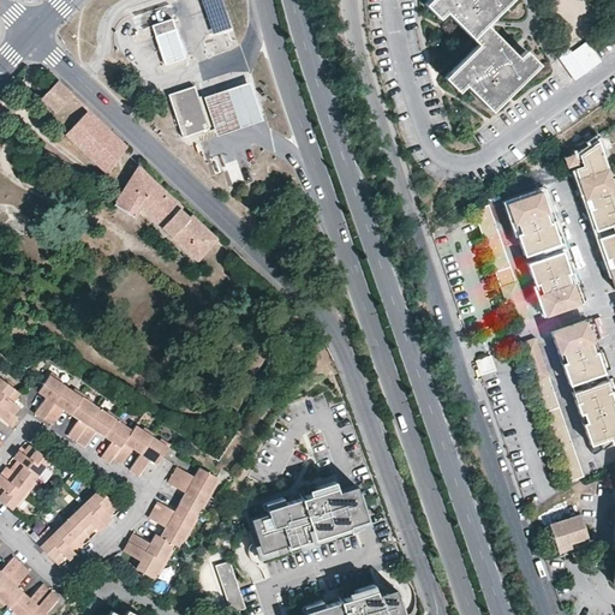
[(222,0),(201,0),(214,34),(232,28),(222,0)]
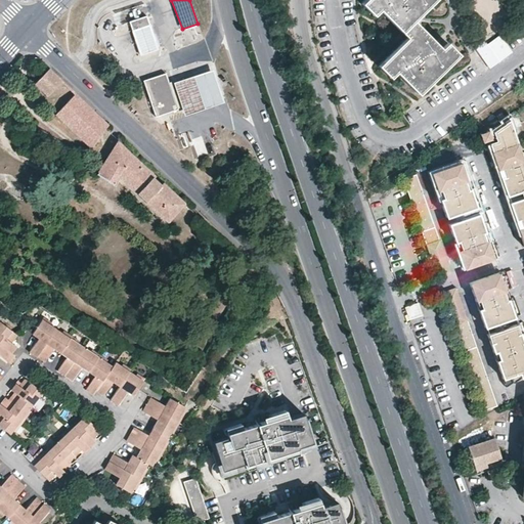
[(363,0),(361,3),(373,14),(379,8),(406,37),(378,66),(390,77),(396,72),(418,93),(457,53),(446,42),(440,48),(412,19),(432,0),(363,0)]
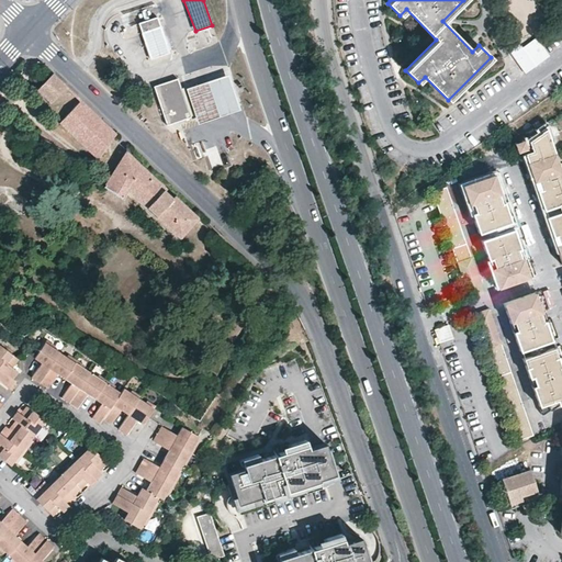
[(159,18),(137,24),(149,59),(170,53),(159,18)]
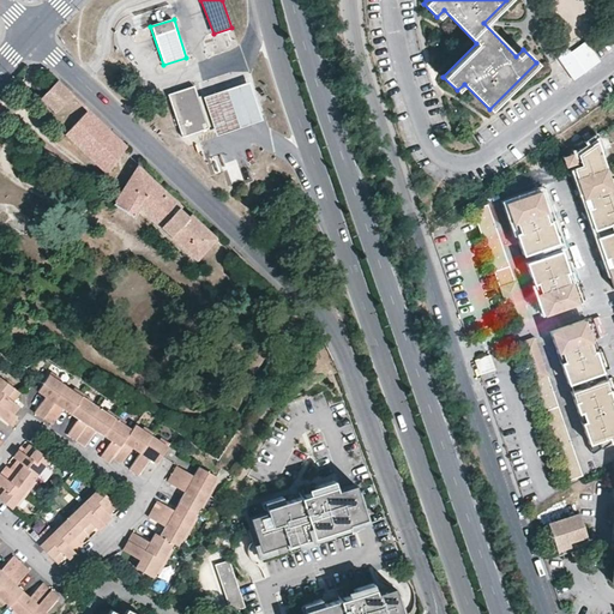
[(588,40),(559,55),(572,79),(601,62),(588,40)]
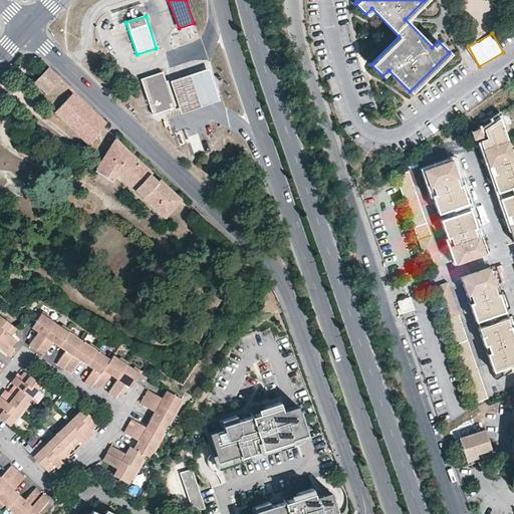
[(57,76),(47,66),(41,74),(33,81),(46,93),(46,94),(58,106),(55,111),(89,145),(105,122),(57,76)]
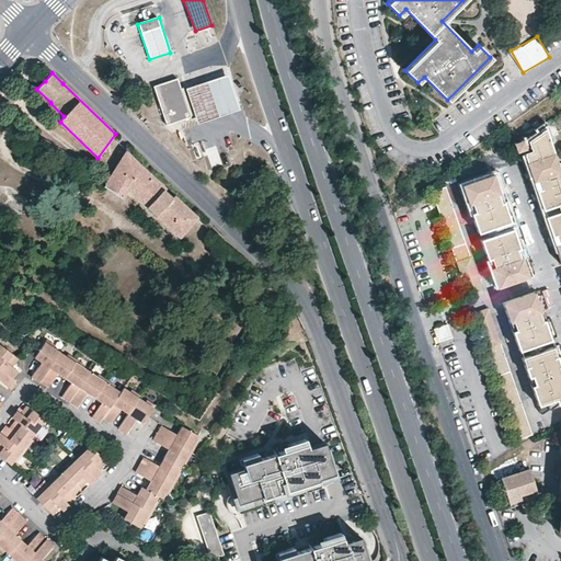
[(241,110),(229,73),(208,81),(186,88),(198,124),(219,116),(241,110)]
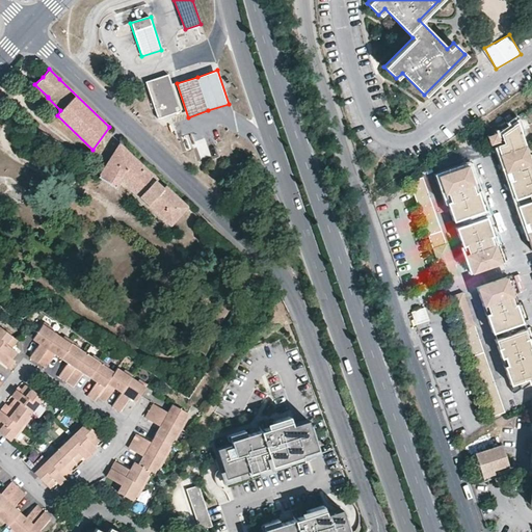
[(168,75),(147,82),(159,118),(181,112),(168,75)]
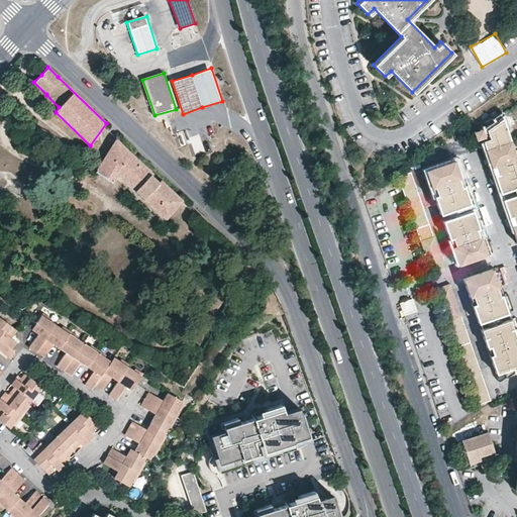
[(1,78),(0,78),(0,96),(10,86),(1,78)]
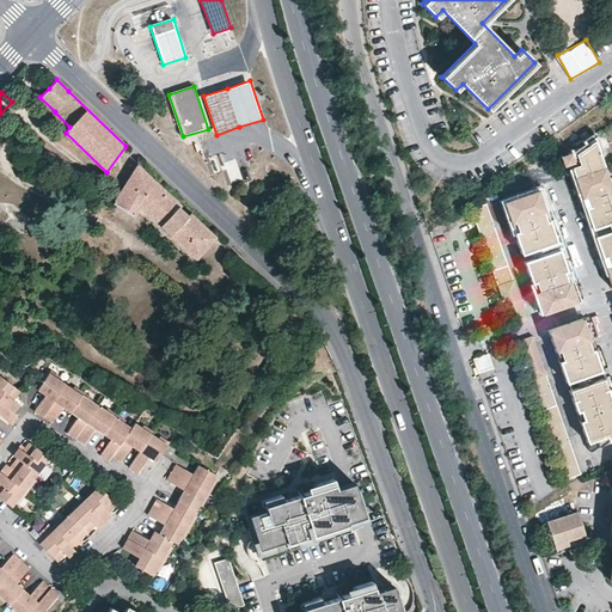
[(585,141),(587,146),(594,141),(598,152),(601,151),(595,134),(585,141)]
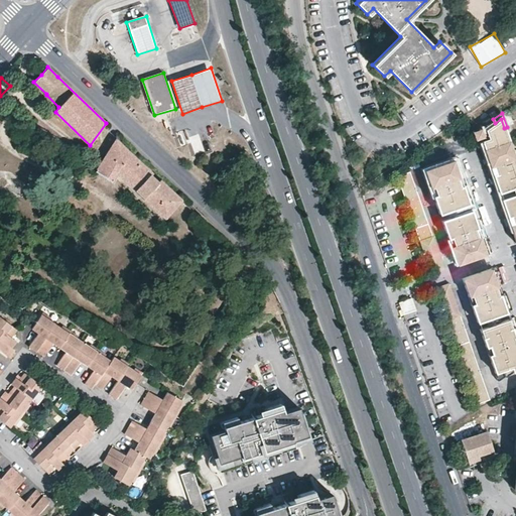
[(501,119),(495,123),(484,129),(487,138),(481,140),(490,166),(498,163),(501,172),(492,175),(498,194),(515,187),(515,188),(515,194),(501,200),(507,219),(515,216),(515,217),(515,224),(510,226),(515,244),(515,243),(515,156),(514,158),(511,150),(504,128),(501,119)]
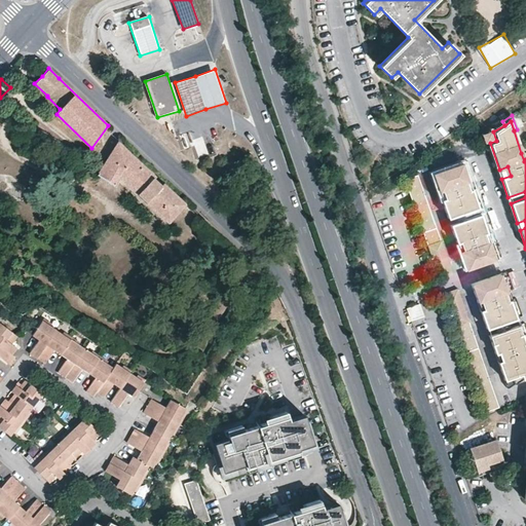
[(37,126),(32,135),(44,143),(49,135),(37,126)]
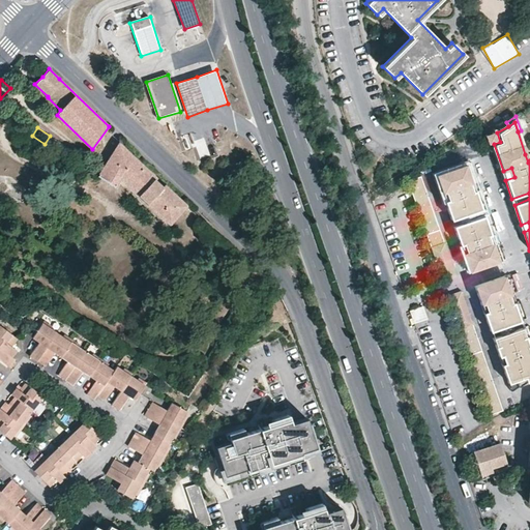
[(492,131),(484,135),(487,143),(495,140),(492,131)]
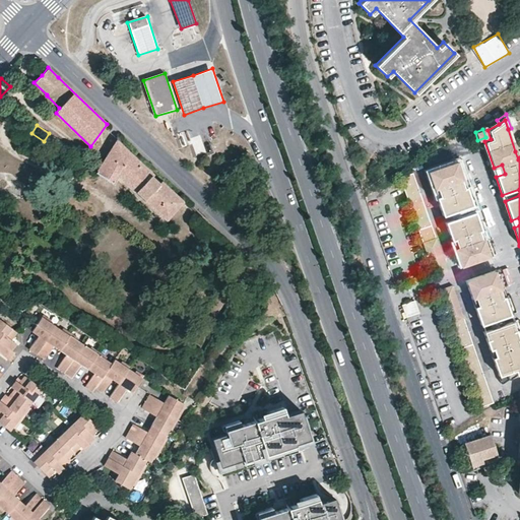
[(127,149),(116,139),(96,171),(114,182),(118,174),(167,219),(183,201),(161,181),(159,183),(150,175),(152,174),(136,158),(127,149)]
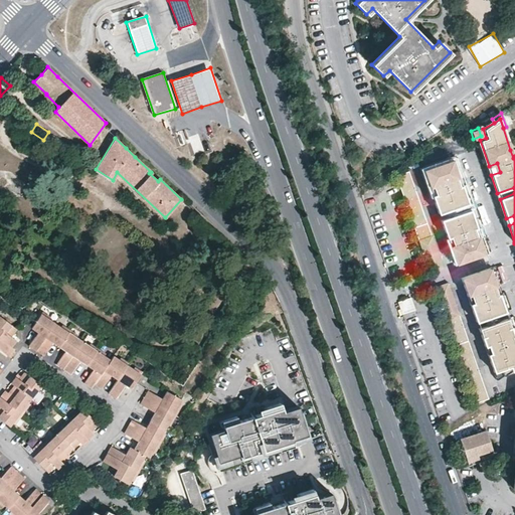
[(422,169),(428,187),(438,183),(441,192),(432,195),(438,212),(448,208),(458,205),(469,201),(462,184),(460,185),(457,176),(460,175),(454,158),(422,169)]
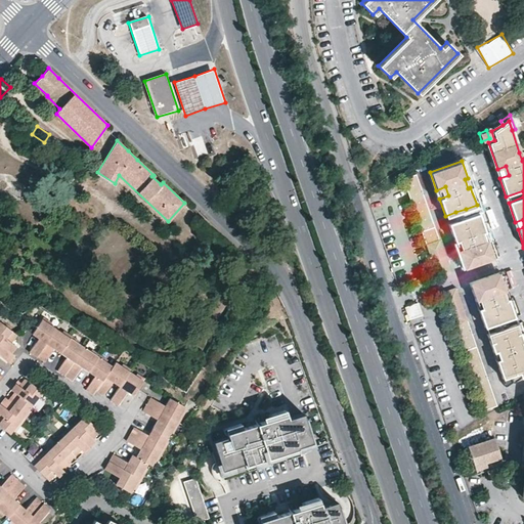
[(506,166),(497,169),(499,178),(509,175),(506,166)]
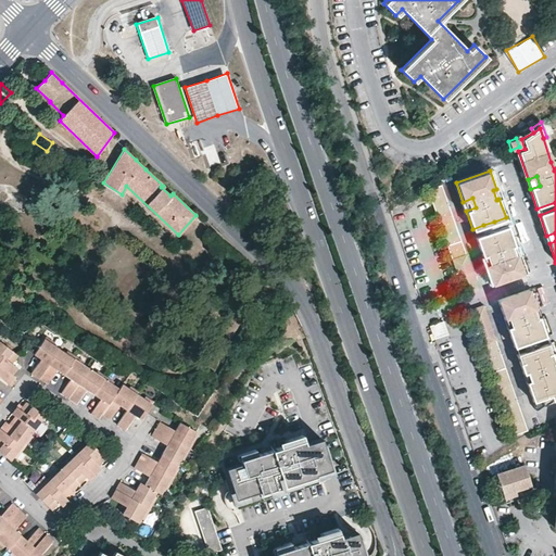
[(472,198),(463,202),(466,211),(476,207),(472,198)]
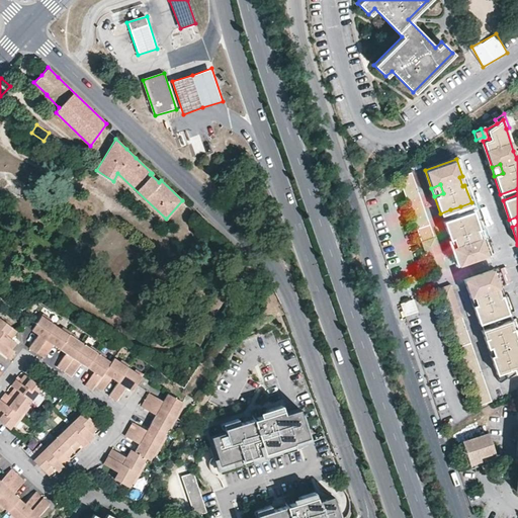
[(500,194),(503,200),(517,194),(517,189),(517,188),(500,194)]
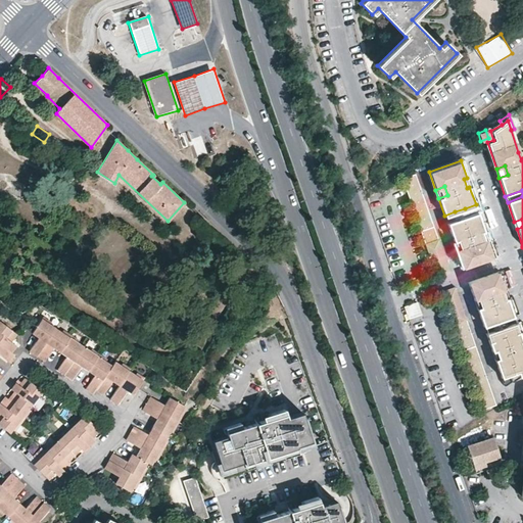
[(465,208),(455,211),(457,220),(467,216),(465,208)]
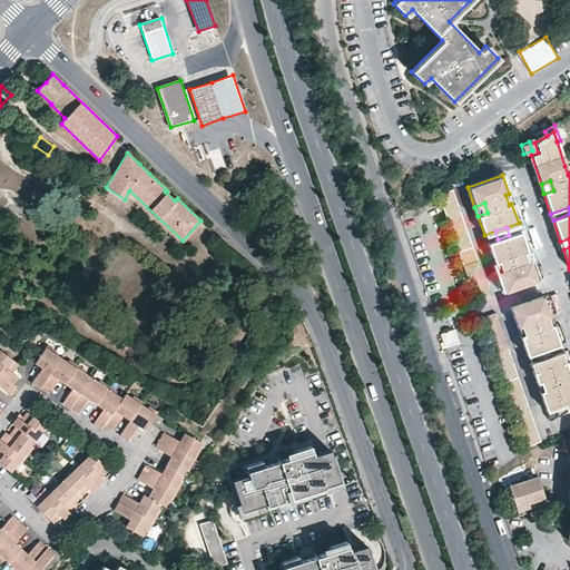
[(521,232),(509,235),(498,239),(487,243),(493,263),(504,259),(507,268),(497,272),(503,292),(538,281),(531,261),(529,262),(526,253),(528,252),(521,232)]
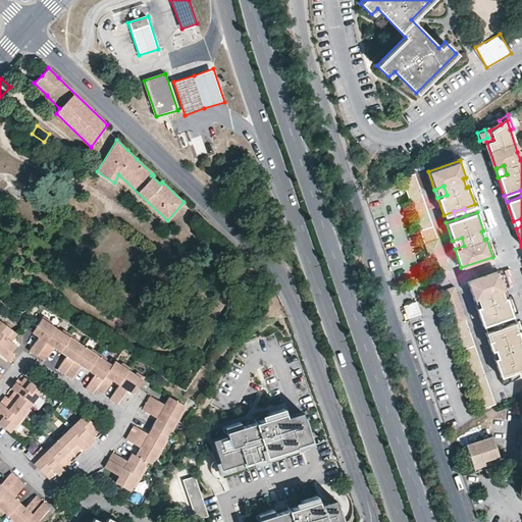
[(513,221),(516,228),(521,226),(521,219),(521,218),(513,221)]
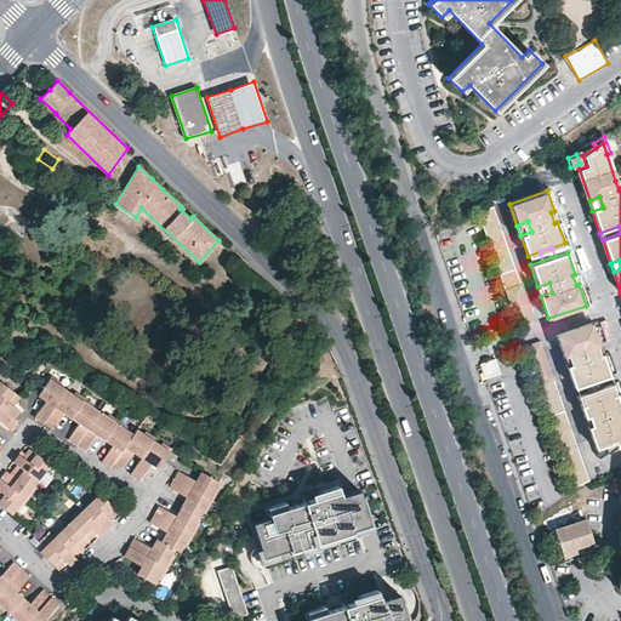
[(550,283),(537,286),(541,296),(552,292),(550,283)]
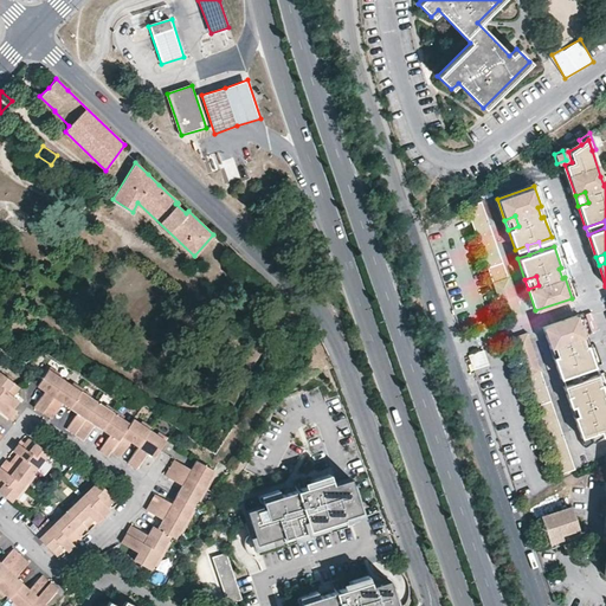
[(541,328),(548,349),(560,346),(563,354),(552,358),(559,379),(571,374),(581,371),(595,366),(588,346),(586,347),(582,337),(585,336),(578,315),(541,328)]
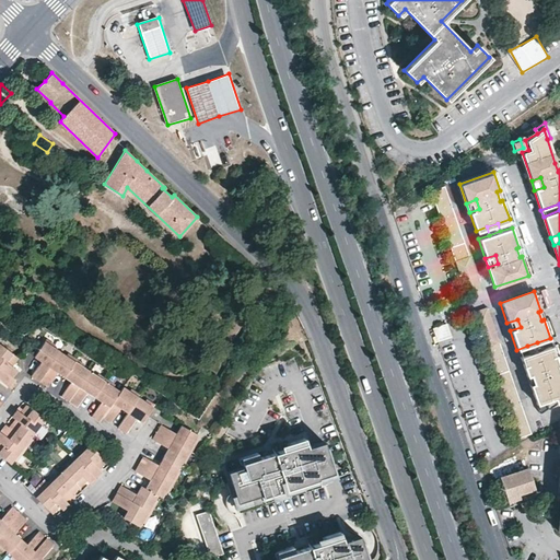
[(517,319),(506,323),(510,330),(521,327),(517,319)]
